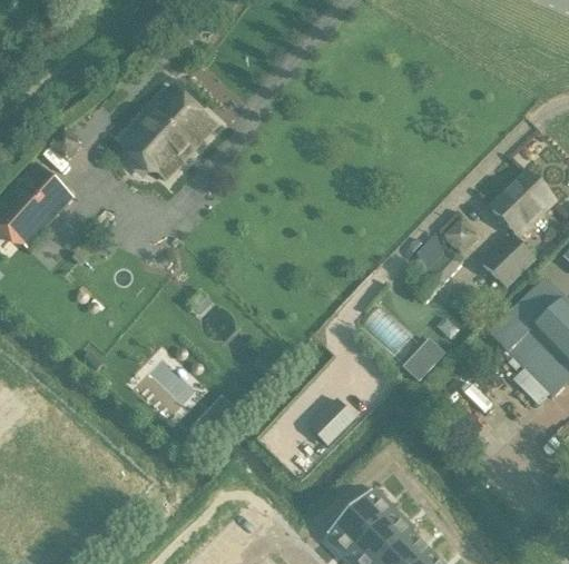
[(167,177),(216,124),(174,83),(125,137),(167,177)]
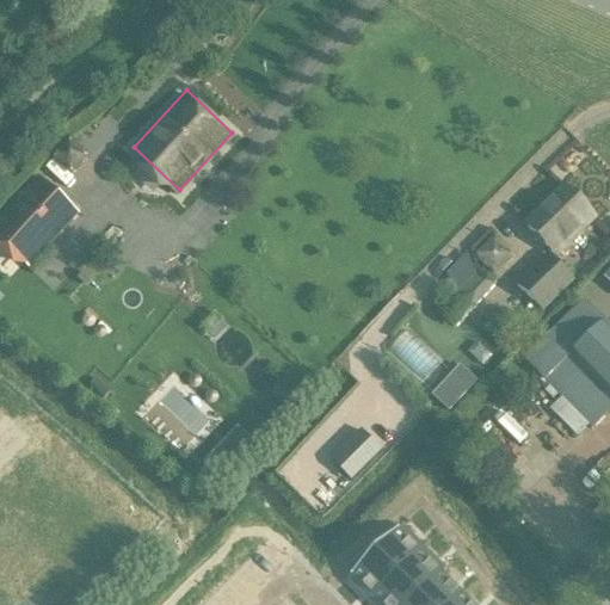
[(72,167),(108,152),(96,127),(60,142),(72,167)]
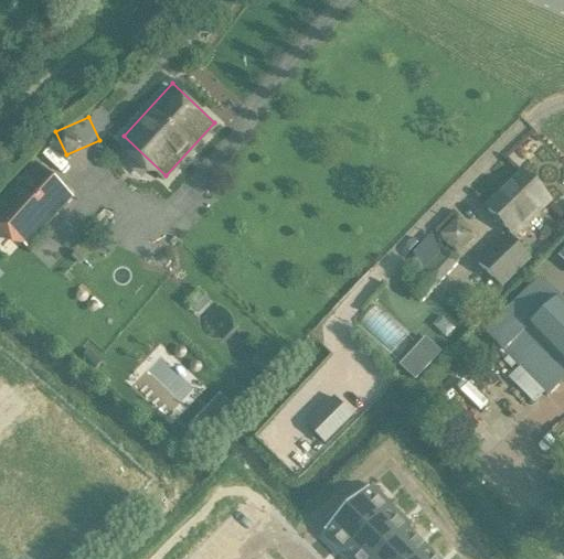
[(36,164),(0,203),(0,219),(27,246),(72,197),(36,164)]
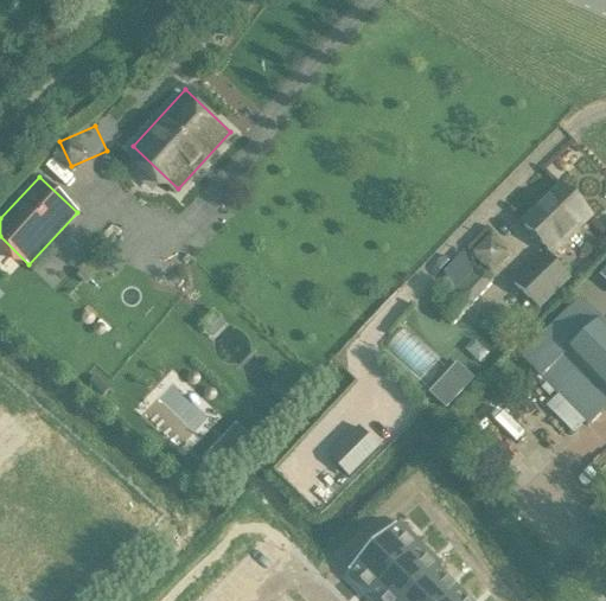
[(524,219),(553,248),(591,211),(562,181),(524,219)]
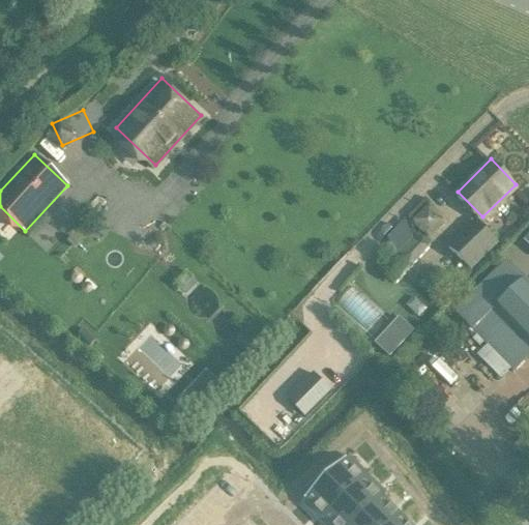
[(410,213),(433,234),(450,215),(428,195),(410,213)]
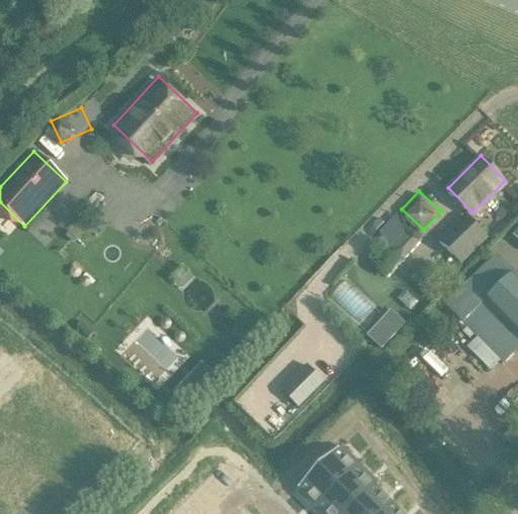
[(396,212),(379,228),(392,241),(409,224),(396,212)]
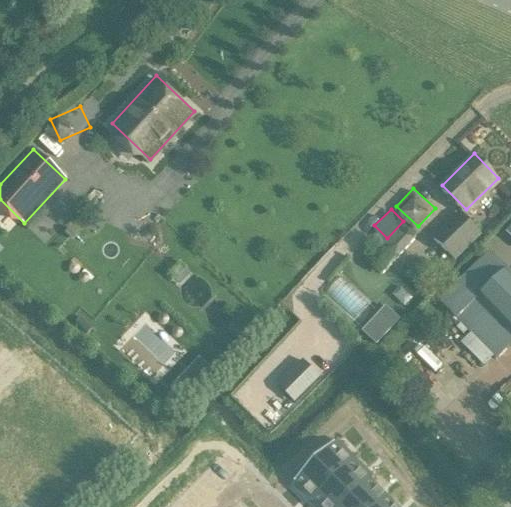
[(455,257),(482,231),(460,209),(434,236),(455,257)]
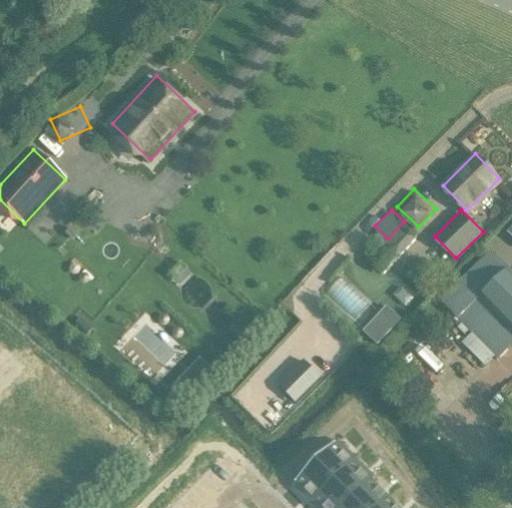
[(385,271),(416,236),(403,223),(383,245),(380,242),(369,255),(385,271)]
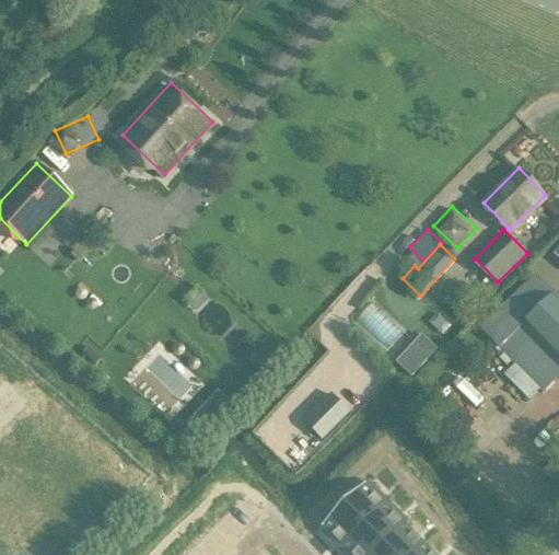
[(558,293),(557,291),(500,346),(543,390),(558,373),(558,293)]
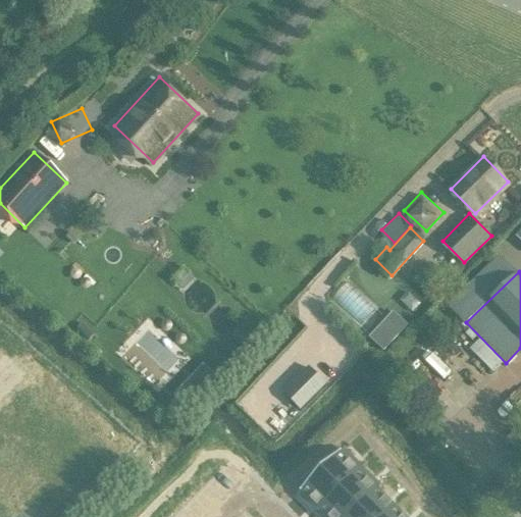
[(395,309),(371,334),(385,348),(409,323),(395,309)]
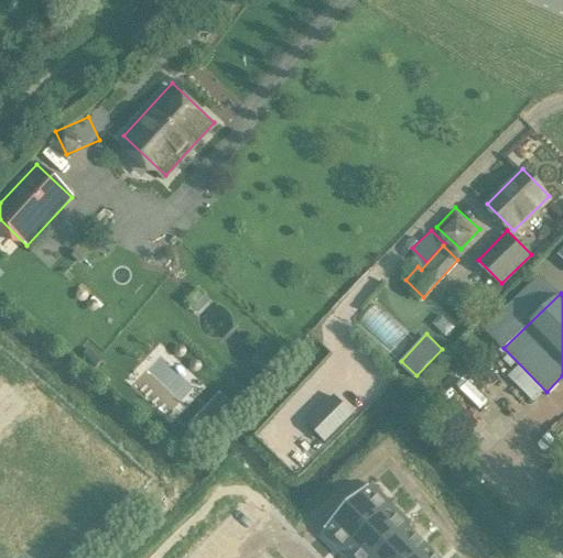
[(90,346),(84,352),(96,363),(101,357),(90,346)]
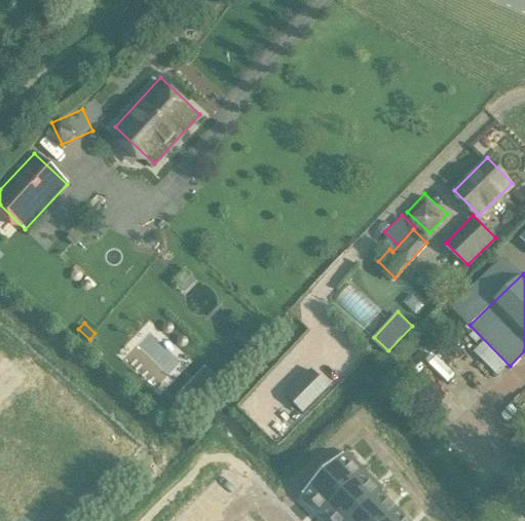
[(177,393),(176,395),(188,406),(218,375),(205,363),(177,393)]
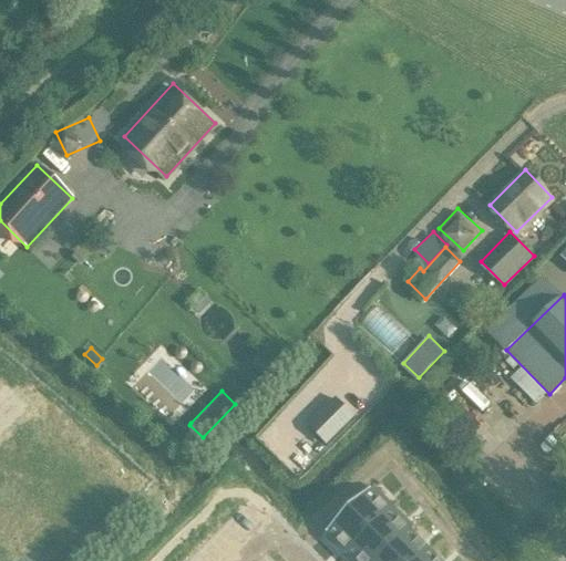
[(337,394),(308,423),(327,442),(356,413),(337,394)]
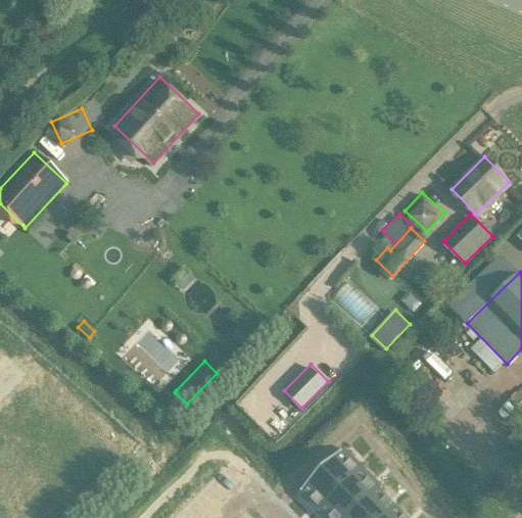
[(343,449),(322,469),(340,487),(362,467),(343,450),(343,449)]
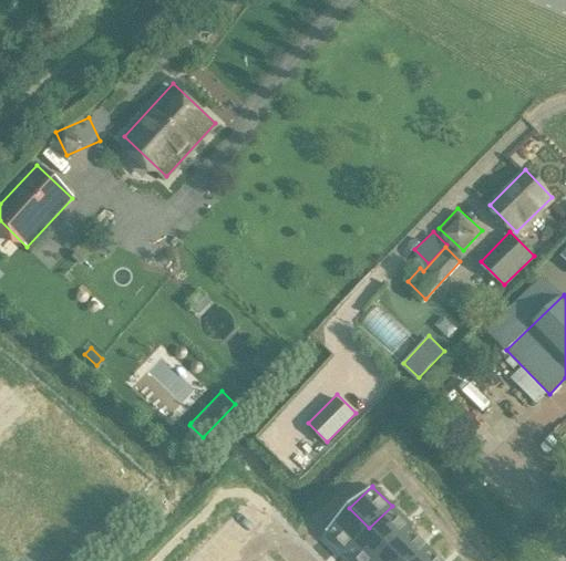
[(21,505),(12,515),(19,521),(28,511),(21,505)]
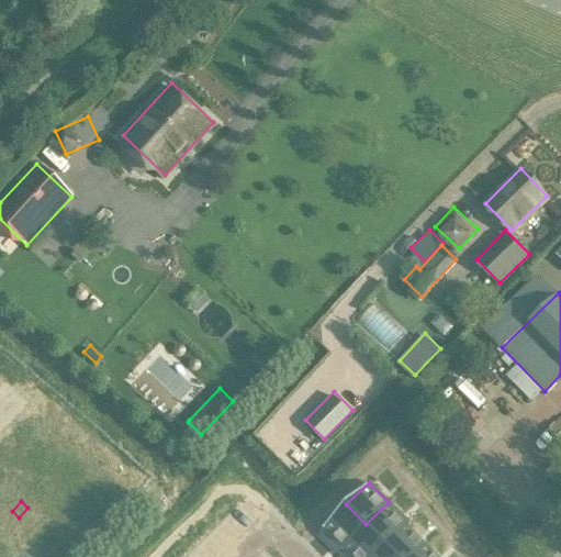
[(389,502),(366,524),(385,544),(407,522),(389,502)]
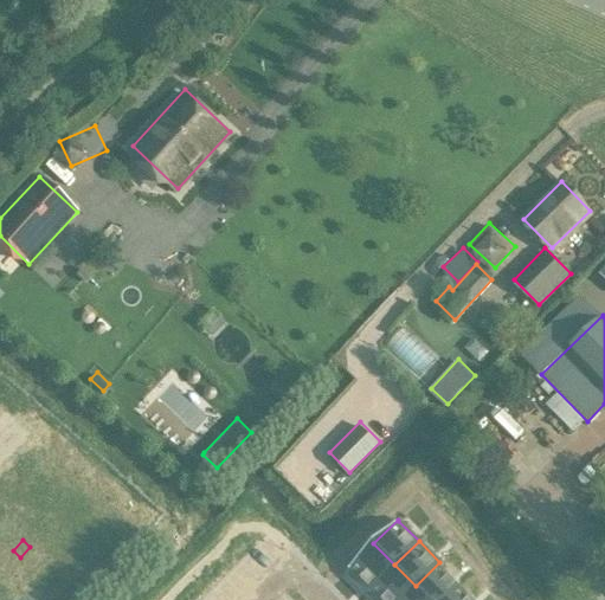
[(373,543),(349,567),(351,568),(371,588),(394,565),(373,543)]
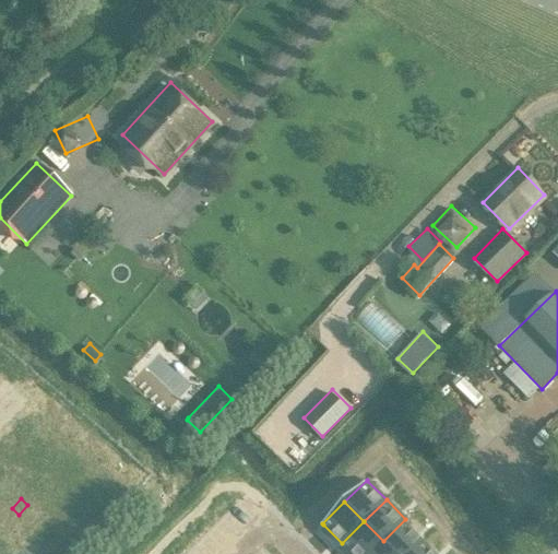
[(27,505),(19,515),(25,520),(34,510),(27,505)]
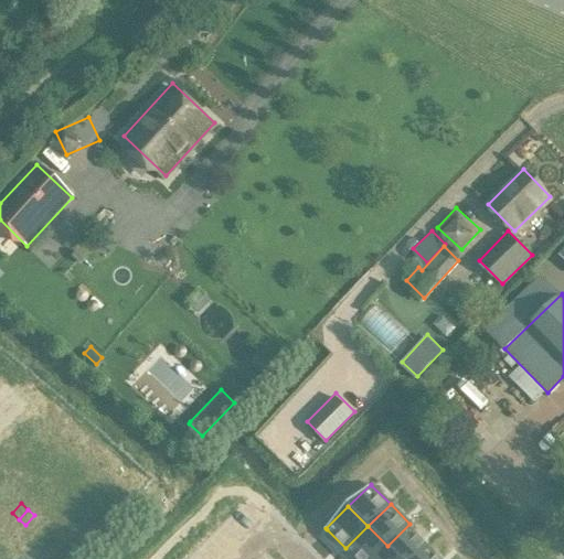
[(410,524),(387,546),(400,558),(414,558),(429,544),(411,525),(410,524)]
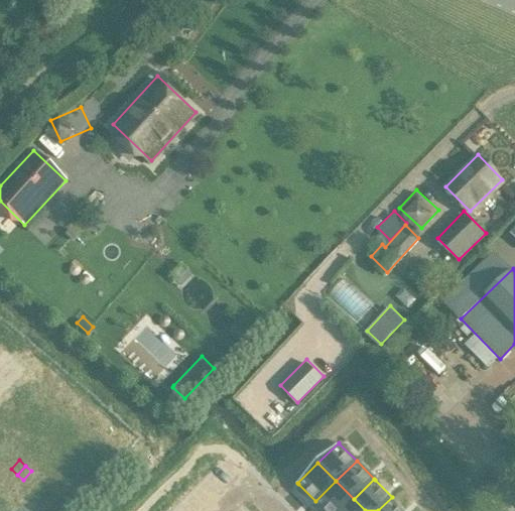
[(0,481),(0,510),(15,494),(0,481)]
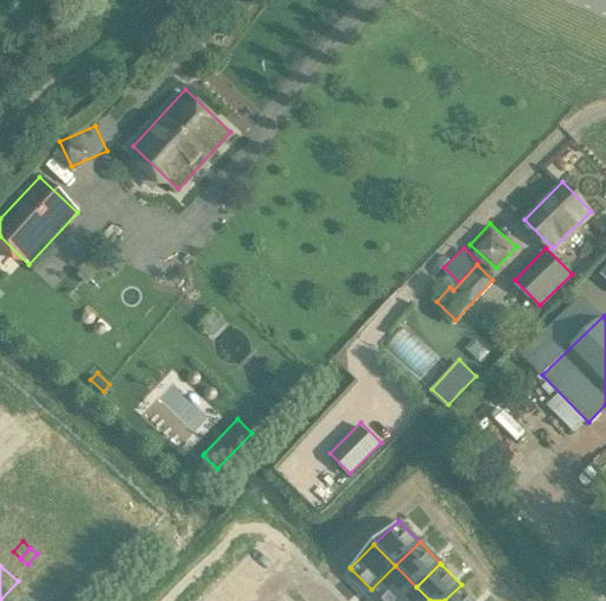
[(395,566),(371,589),(382,600),(402,600),(416,587),(395,566)]
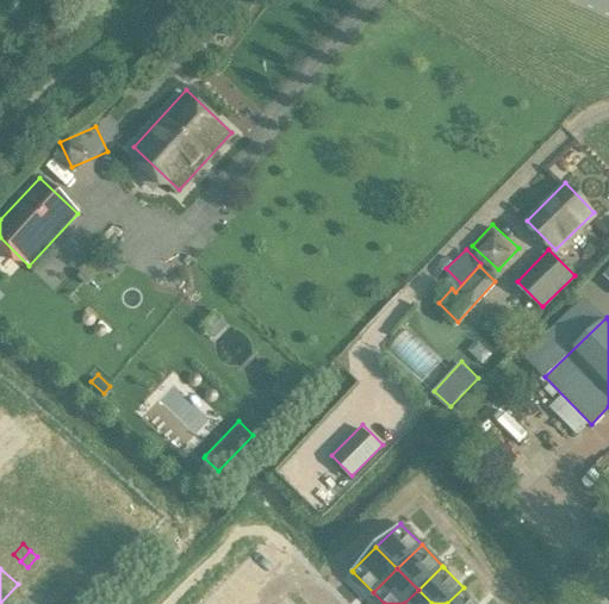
[(60,576),(50,586),(57,592),(67,581),(60,576)]
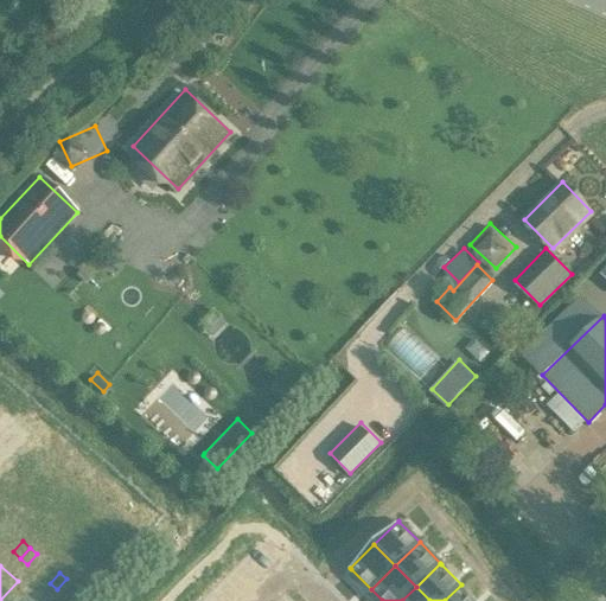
[(67,579),(57,589),(64,595),(74,584),(67,579)]
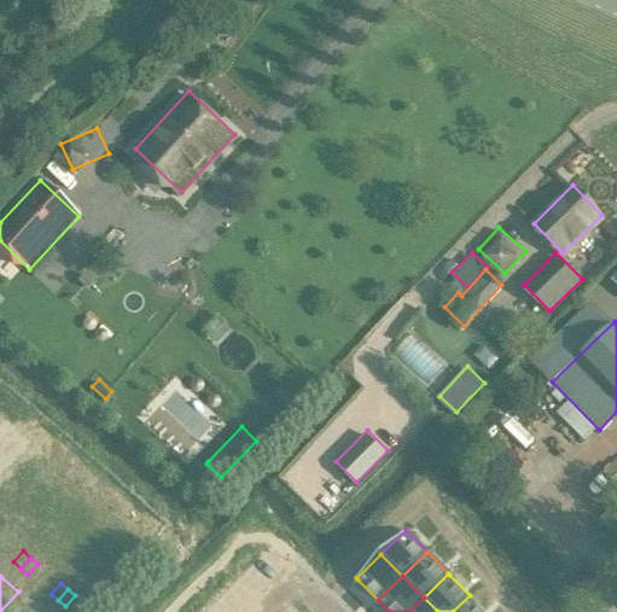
[(485,611),(470,595),(453,611),(485,611)]
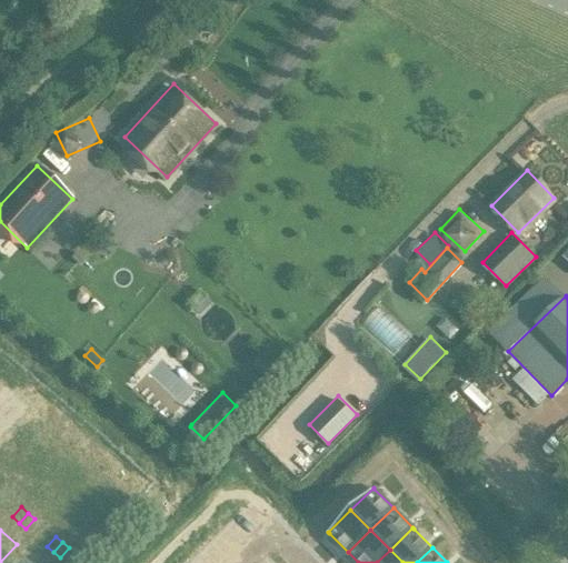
[(402,562),(390,550),(377,562),(402,562)]
